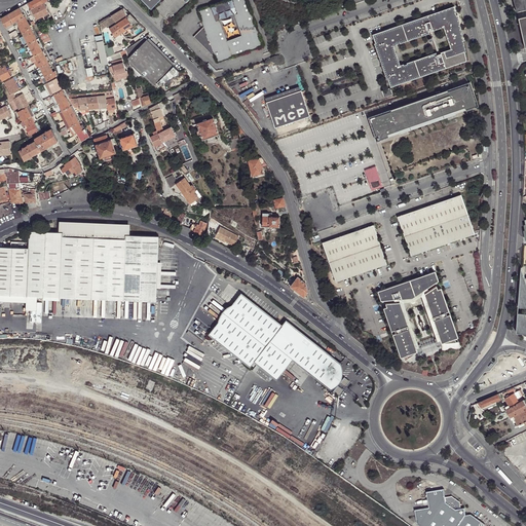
[(47,0),(33,0),(28,3),(31,9),(29,10),(32,15),(34,14),(36,20),(49,12),(44,3),(47,1),(47,0)]
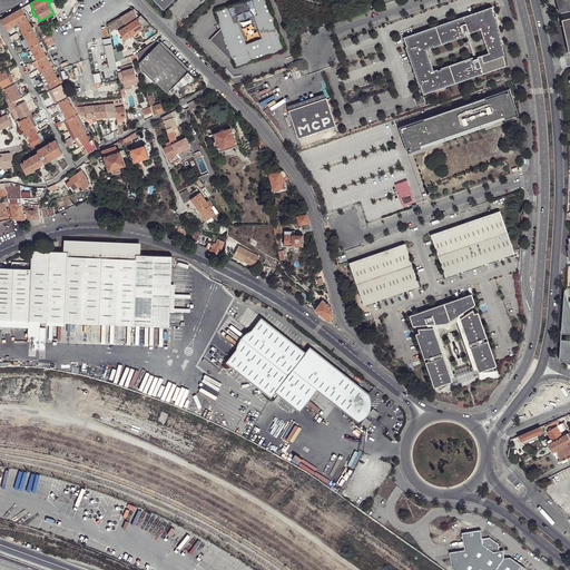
[(154,0),(165,11),(175,1),(176,0),(154,0)]
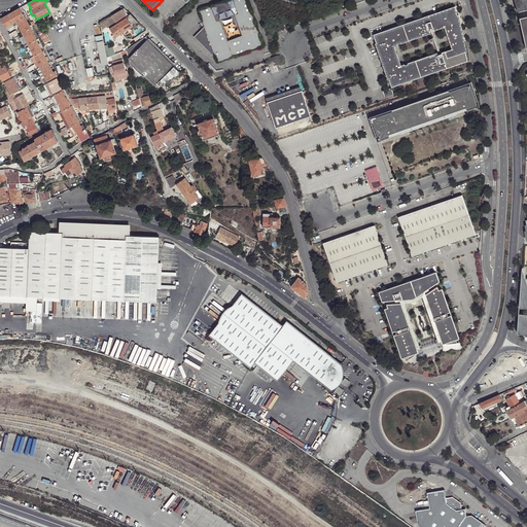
[(247,0),(226,0),(199,10),(205,27),(194,37),(216,60),(217,63),(265,46),(247,0)]
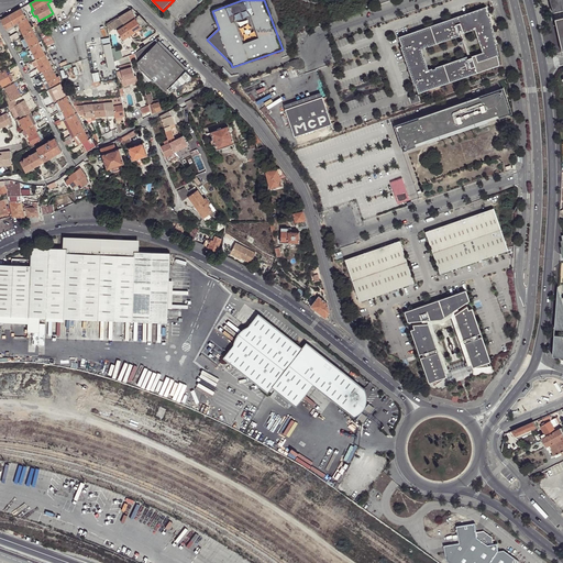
[(562,0),(550,0),(553,12),(562,9),(562,0)]
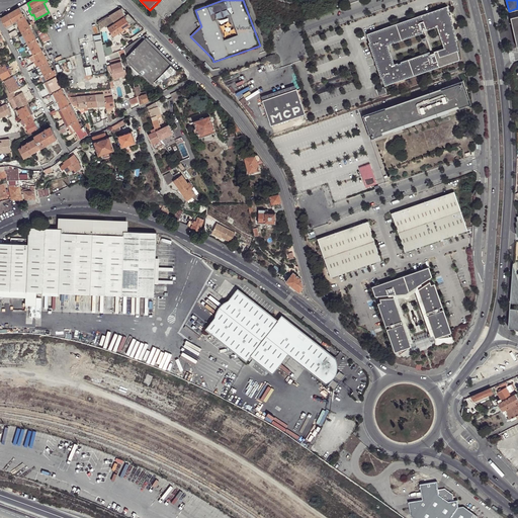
[(1,18),(5,27),(16,21),(24,16),(19,7),(1,18)]
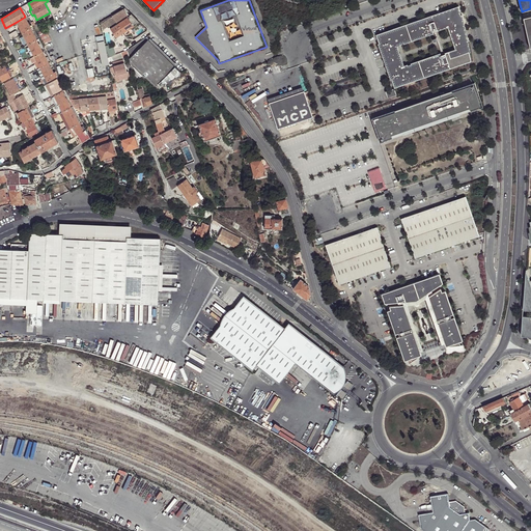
[(460,16),(457,7),(374,36),(378,45),(376,45),(382,59),(398,54),(395,47),(402,44),(402,45),(432,34),(431,32),(436,31),(436,32),(446,28),(453,50),(443,54),(444,55),(440,56),(439,54),(410,64),(410,65),(402,67),(400,60),(384,66),(389,80),(390,80),(393,88),(476,59),(473,51),(474,51),(462,16),(460,16)]
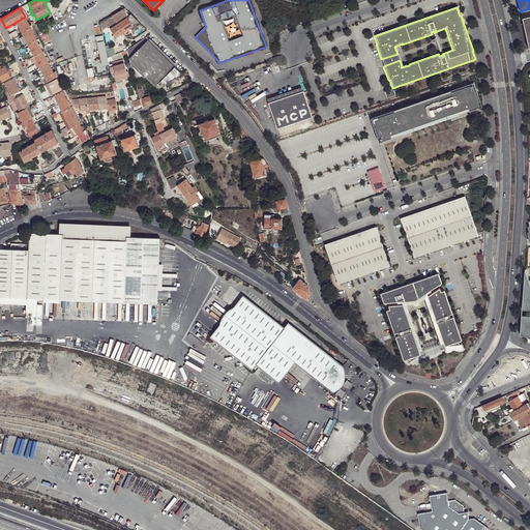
[(112,17),(101,24),(104,30),(109,26),(116,37),(139,22),(135,17),(131,15),(129,17),(124,8),(112,16),(112,17)]
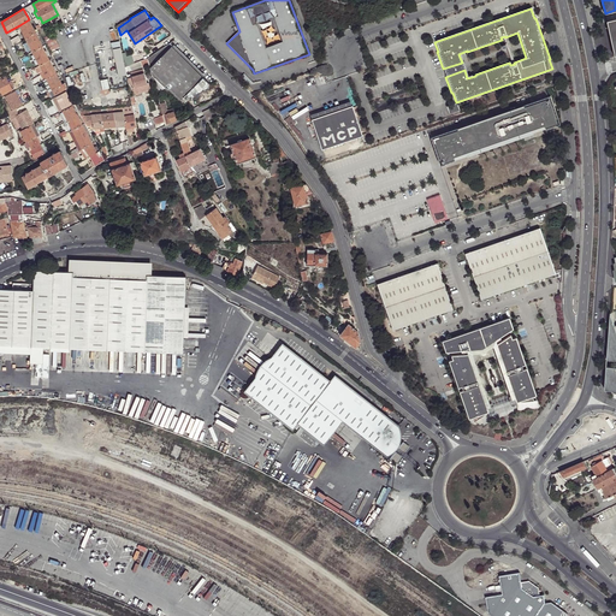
[(60,19),(58,15),(42,23),(45,27),(60,19)]
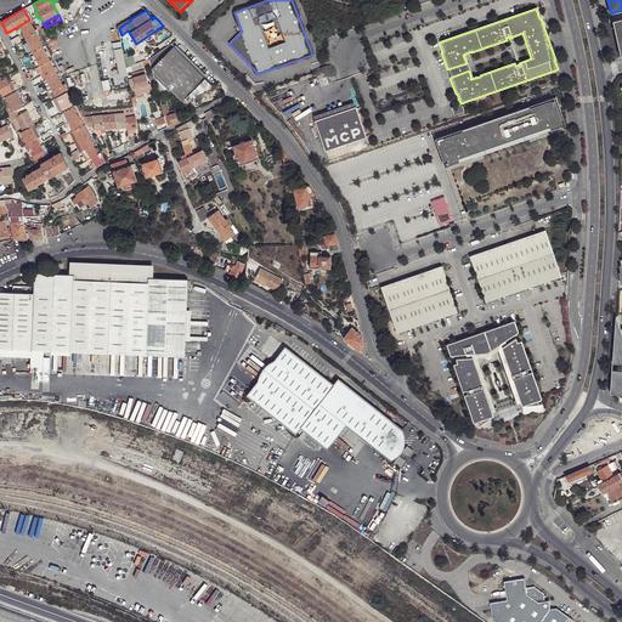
[(21,28),(26,39),(37,33),(34,30),(29,20),(20,26),(21,28)]
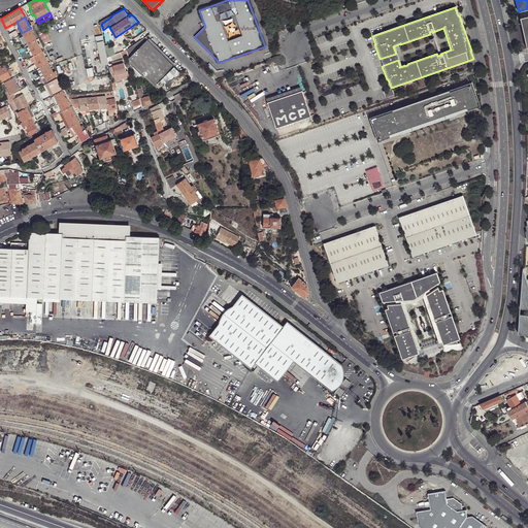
[(27,43),(28,44),(37,40),(31,28),(22,33),(23,36),(24,36),(27,43)]
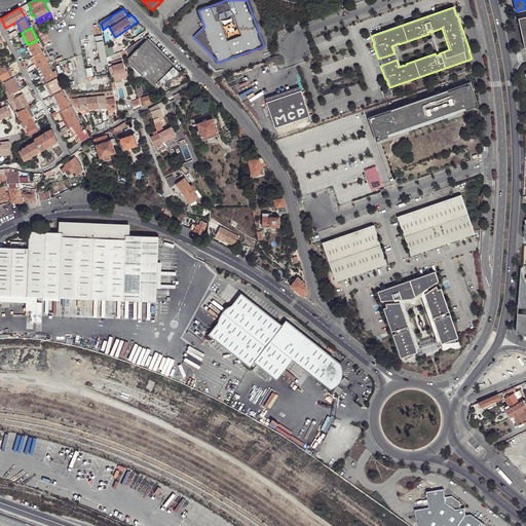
[(9,34),(11,39),(19,35),(17,33),(16,32),(15,30),(9,34)]
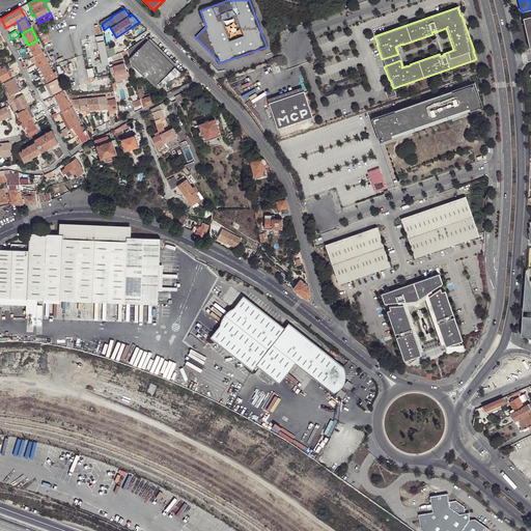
[(145,37),(127,51),(129,56),(130,60),(148,40),(145,37)]
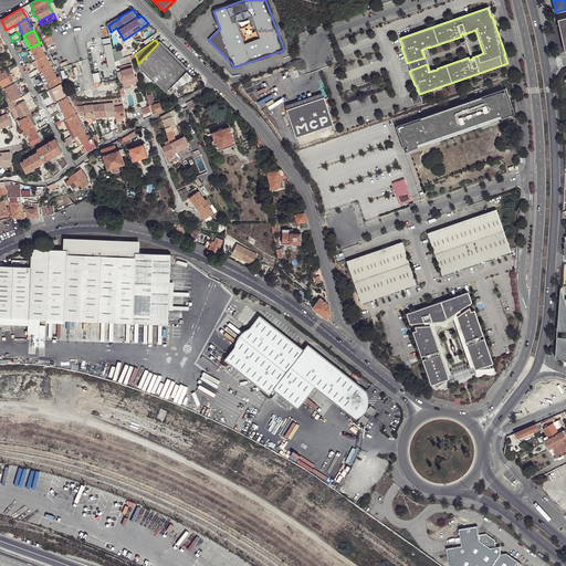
[(35,58),(37,60),(45,55),(43,51),(42,48),(40,43),(30,48),(31,50),(35,58)]
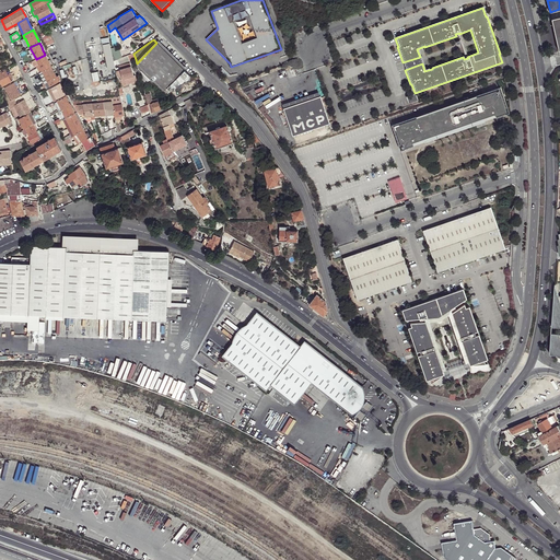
[(156,43),(137,63),(164,91),(185,71),(156,43)]
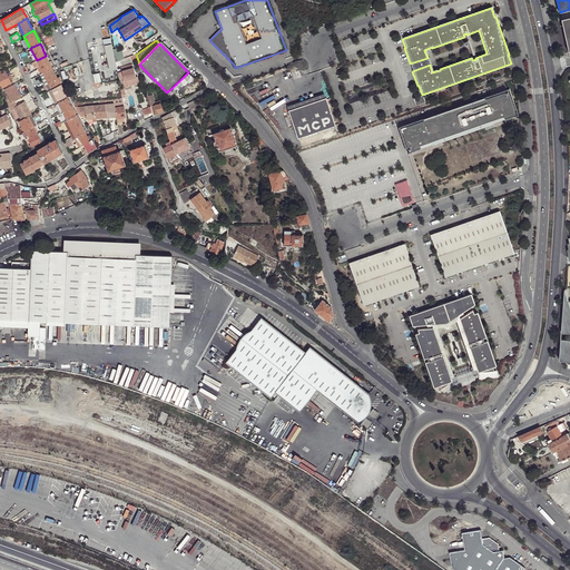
[(116,62),(112,45),(105,46),(109,70),(118,69),(116,62)]
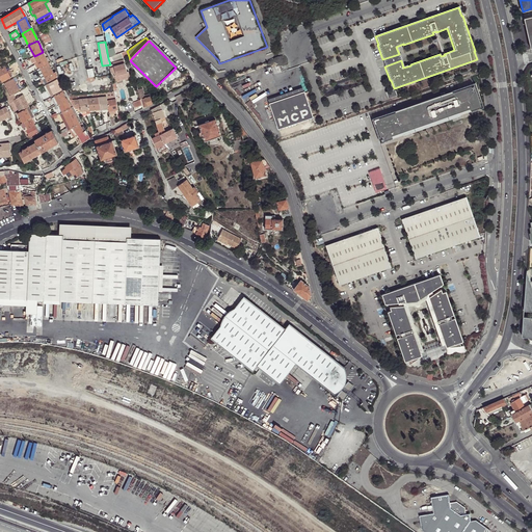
[(43,52),(34,56),(37,63),(41,69),(49,63),(43,52)]
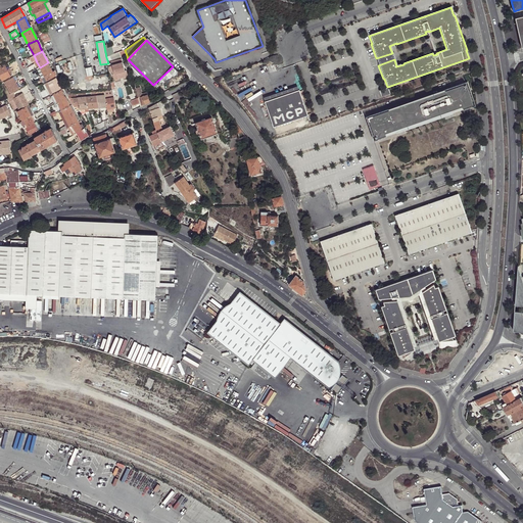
[(153,85),(128,59),(129,65),(153,88),(155,87),(153,85)]
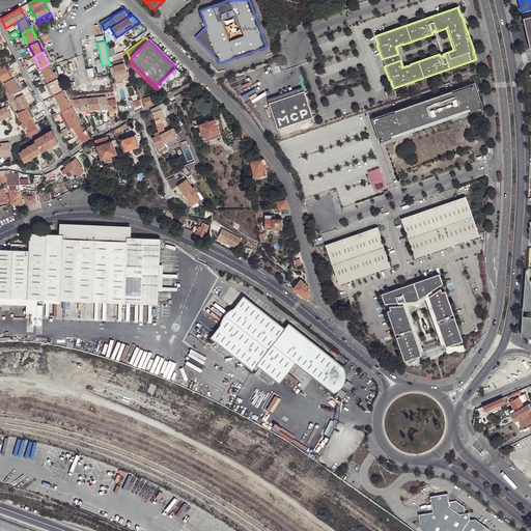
[(40,68),(46,78),(54,74),(49,63),(40,68)]
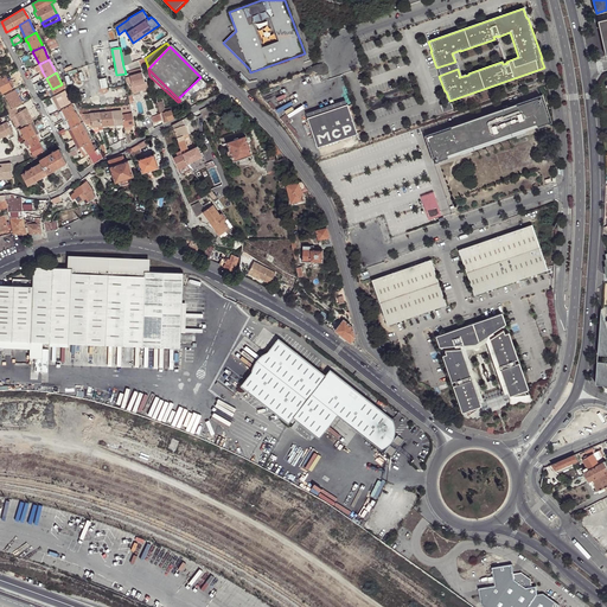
[(142,72),(141,74),(131,76),(133,87),(145,83),(142,72)]
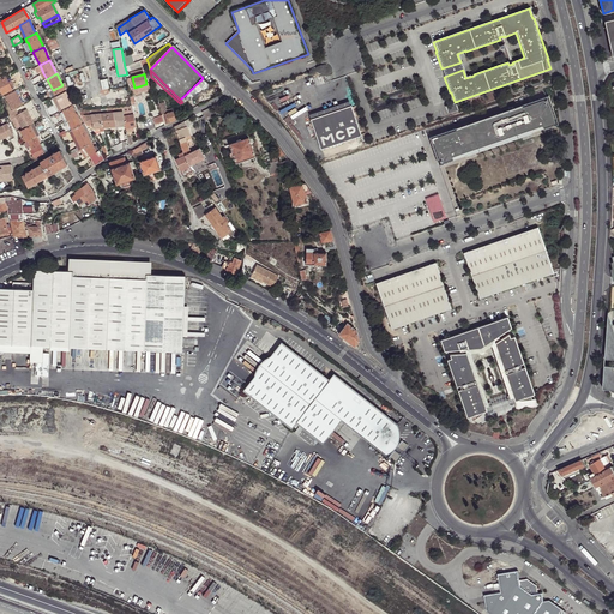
[(6,77),(0,80),(0,90),(2,95),(12,89),(6,77)]
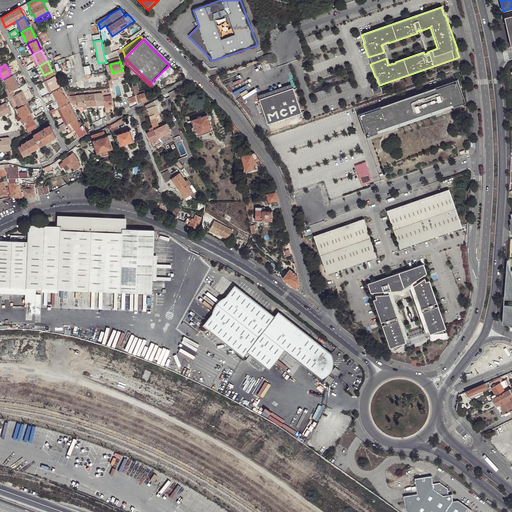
[(174,70),(169,65),(150,83),(152,85),(173,73),(174,70)]
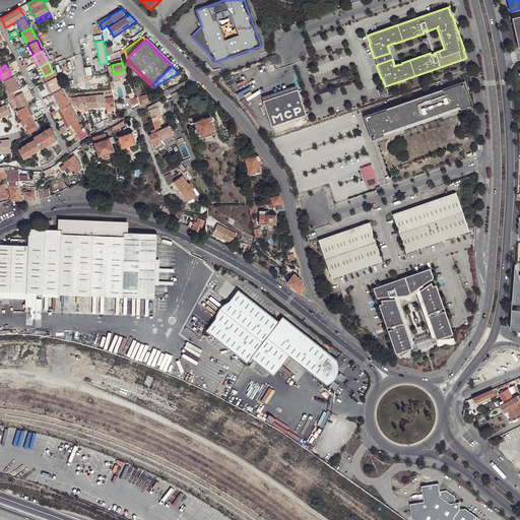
[(45,76),(47,80),(55,76),(53,72),(45,76)]
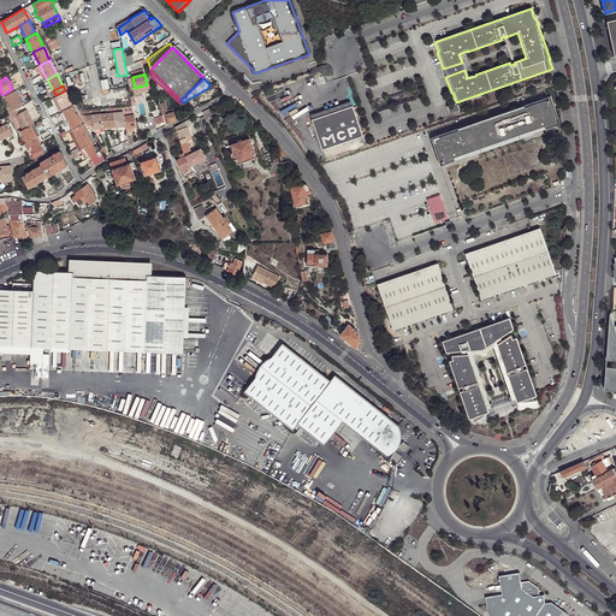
[(6,98),(13,111),(16,110),(24,105),(17,92),(6,98)]
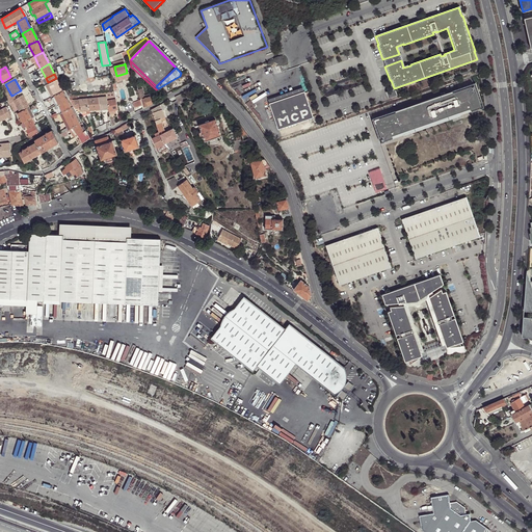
[(63,91),(57,80),(54,81),(53,82),(49,84),(53,92),(55,96),(63,91)]
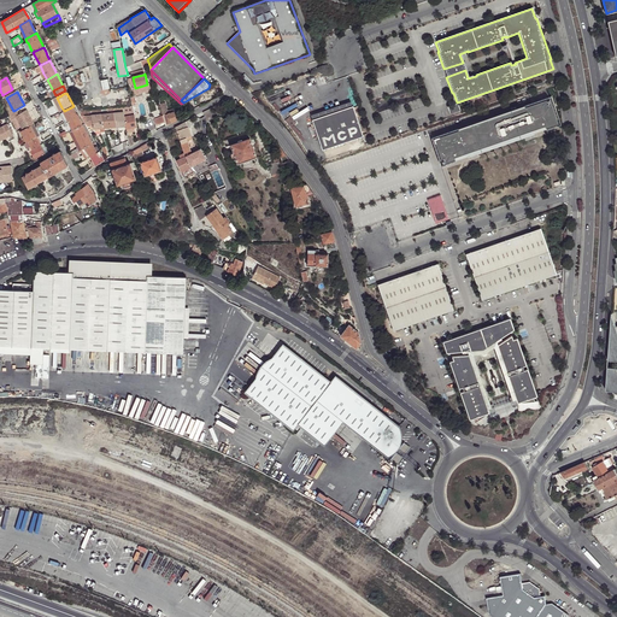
[(311,113),(312,117),(353,103),(352,99),(311,113)]
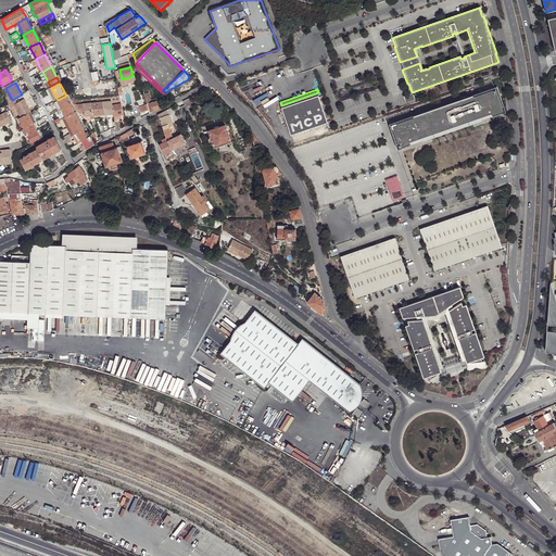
[(496,89),(392,125),(400,148),(504,111),(496,89)]
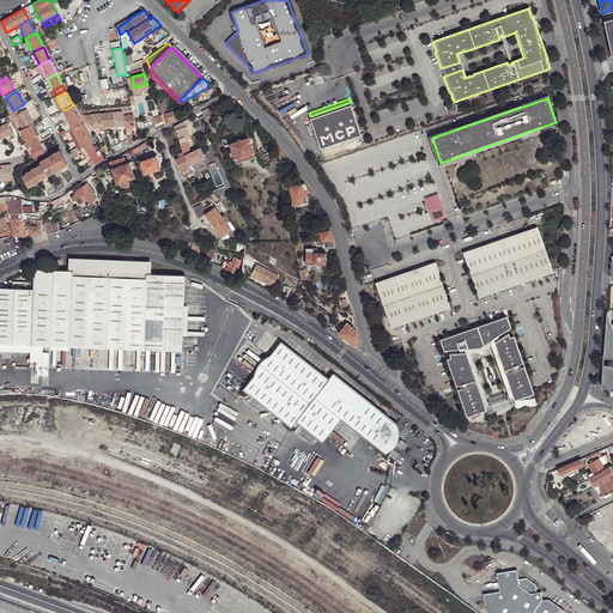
[(321,146),(362,132),(351,102),(310,116),(321,146)]
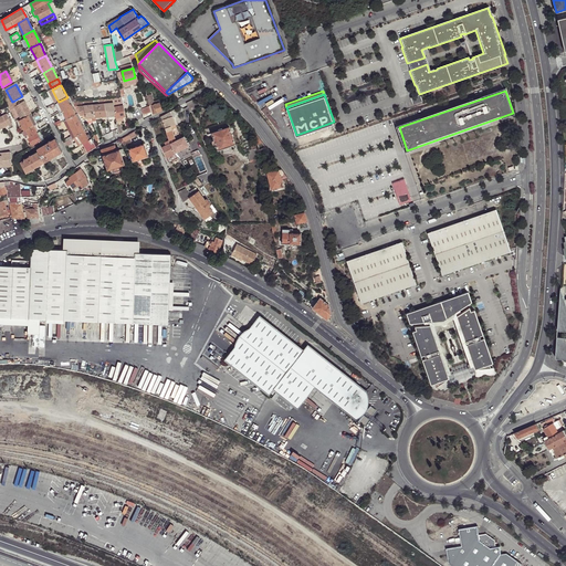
[(152,95),(147,96),(150,106),(153,105),(159,103),(159,101),(154,102),(152,95)]
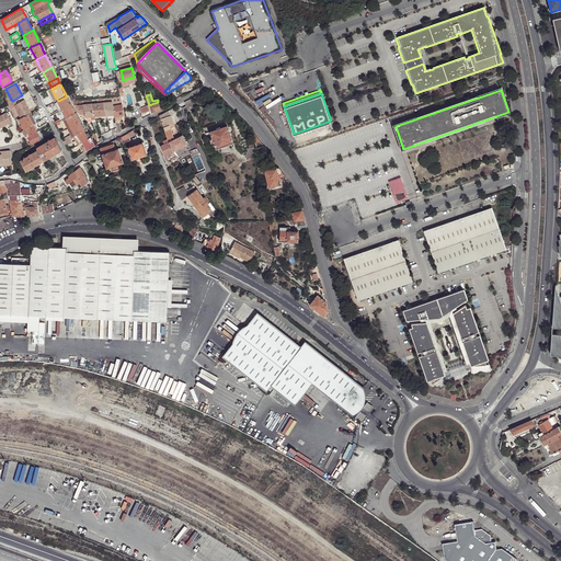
[(76,114),(67,96),(58,101),(57,101),(61,110),(63,111),(66,118),(76,114)]
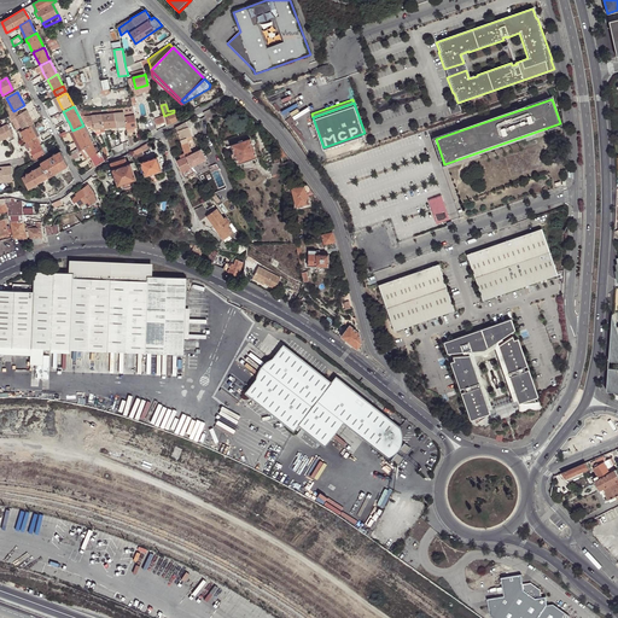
[(214,108),(203,112),(207,120),(210,117),(211,120),(216,116),(214,112),(216,111),(214,108)]
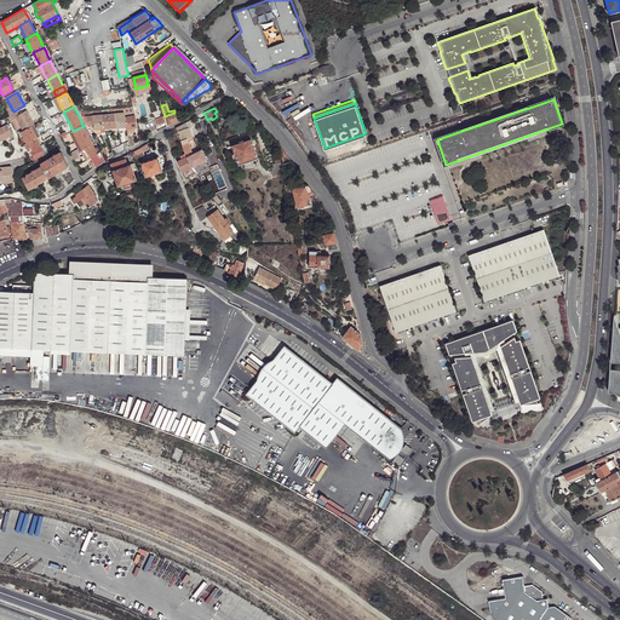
[(13,112),(9,114),(10,116),(12,121),(16,119),(24,131),(32,126),(34,125),(35,125),(27,110),(19,115),(16,110),(13,112)]
